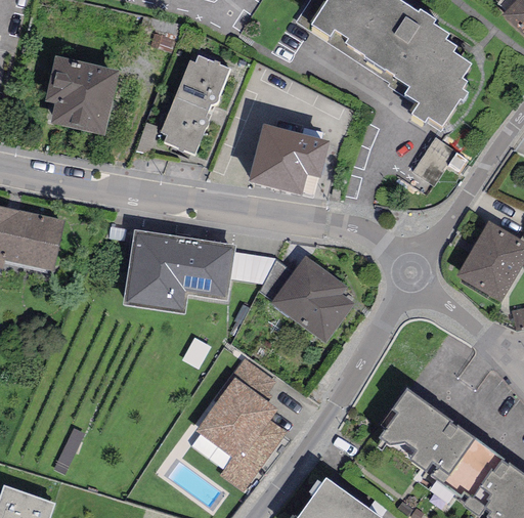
[(306,0),(295,18),(389,80),(388,82),(406,94),(404,97),(418,105),(411,117),(425,125),(428,120),(441,129),(460,100),(463,102),(467,95),(462,91),(467,84),(462,80),(471,66),(452,54),(456,48),(444,41),(448,36),(433,26),(436,22),(420,11),(418,14),(395,0),(306,0)]
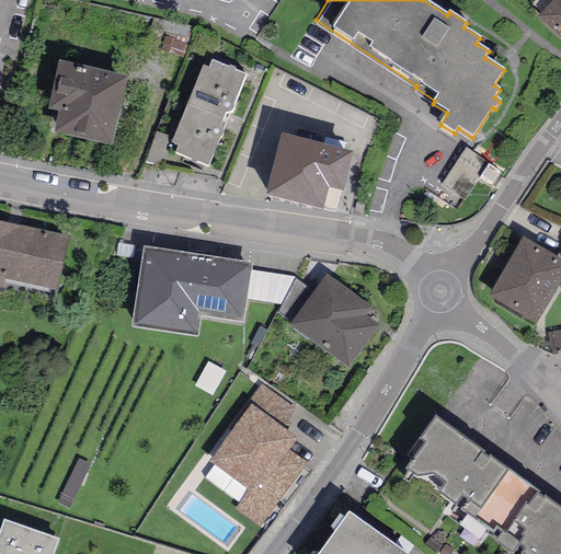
[(534,0),(533,1),(541,9),(537,14),(560,35),(560,0),(534,0)]
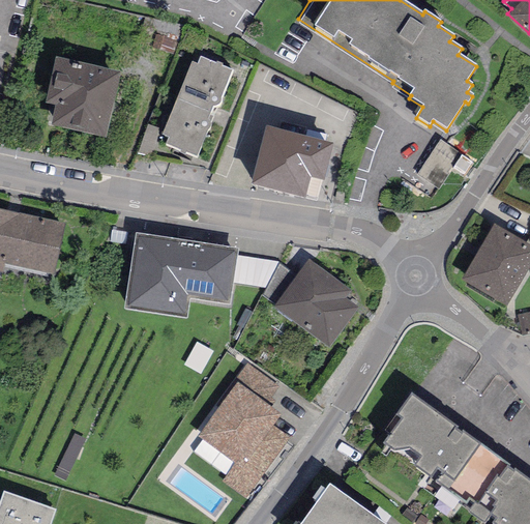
[(120,70),(55,56),(46,100),(56,103),(51,123),(106,136),(120,70)]
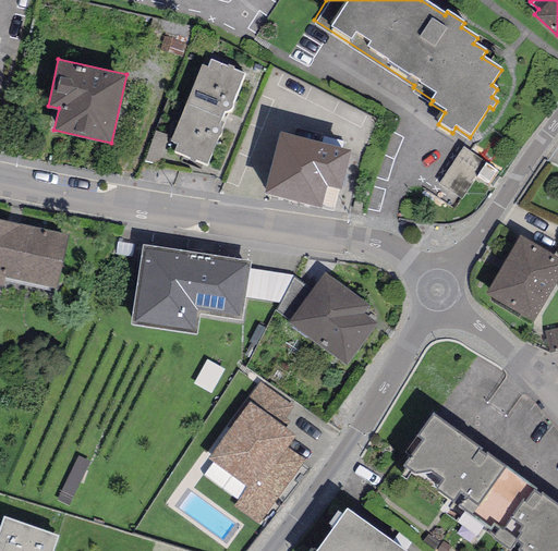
[(244,72),(210,59),(206,65),(202,63),(185,101),(221,115),(225,109),(227,109),(229,108),(230,108),(231,106),(232,103),(232,102),(232,100),(244,72)]
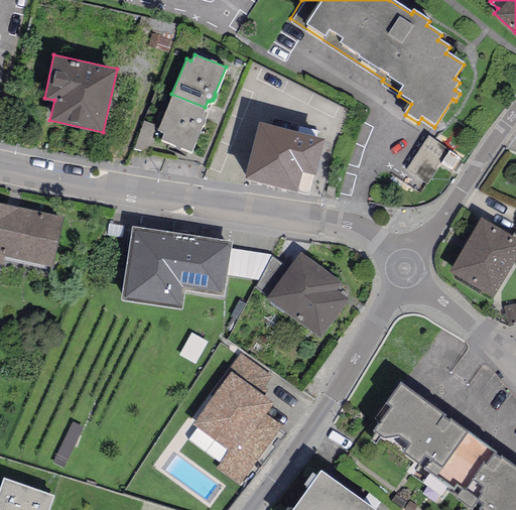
[(205,107),(171,94),(157,128),(163,131),(160,137),(190,148),(201,124),(203,123),(204,121),(205,120),(205,117),(205,115),(203,113),(205,107)]
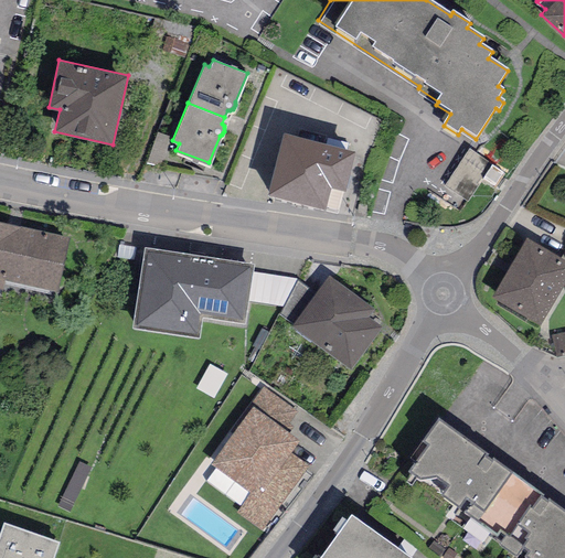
[(169,131),(157,128),(148,158),(160,161),(169,131)]
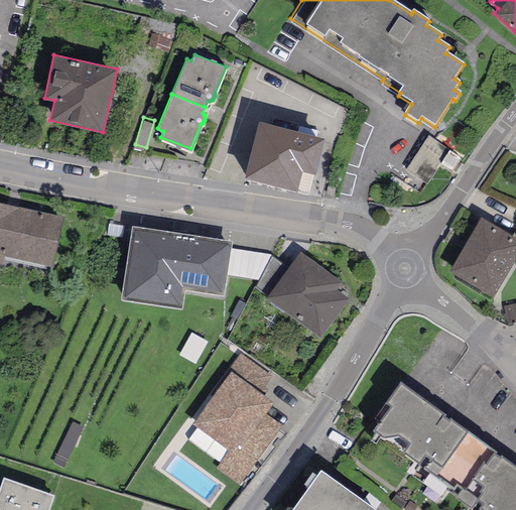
[(323,140),(258,125),(245,179),(297,193),(302,172),(313,175),(323,140)]
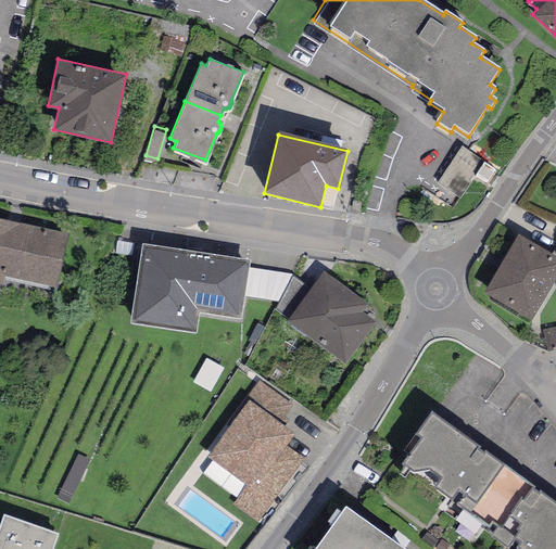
[(483,156),(462,141),(438,179),(459,193),(483,156)]
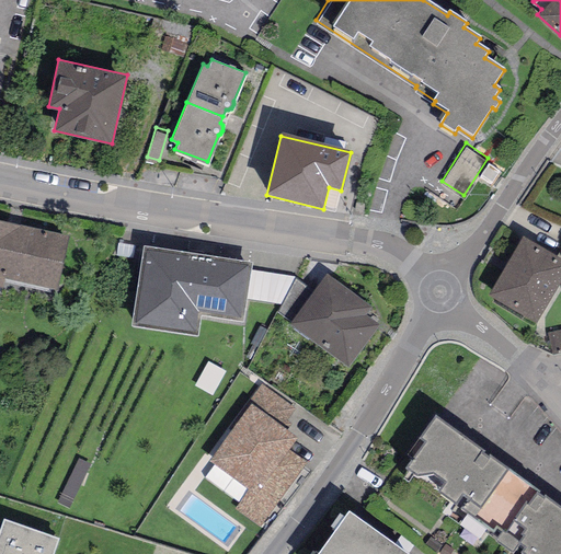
[(68,232),(0,217),(0,286),(2,287),(4,277),(57,288),(68,232)]
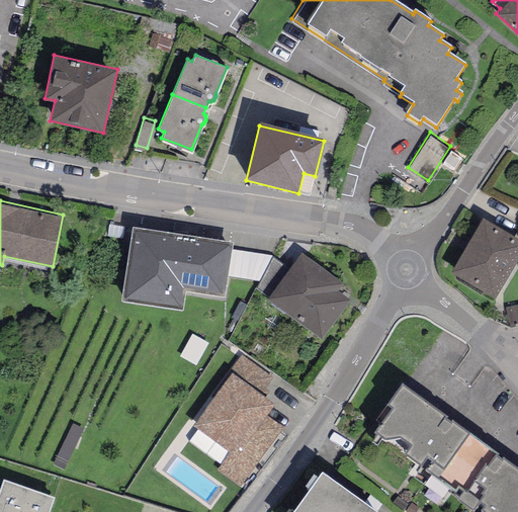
[(517,237),(482,217),(450,271),(495,296),(517,256),(517,237)]
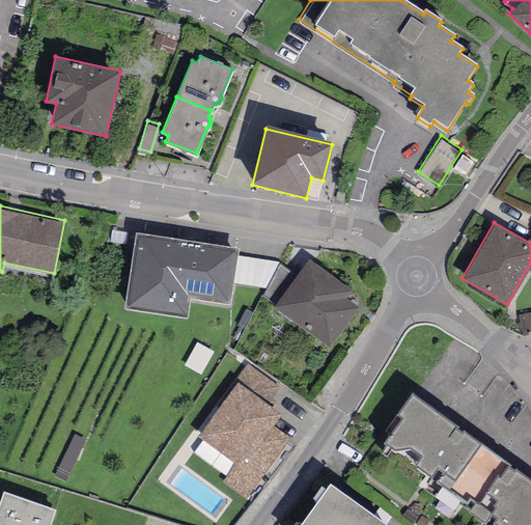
[(239,247),(136,231),(124,308),(187,318),(190,298),(230,304),(239,247)]
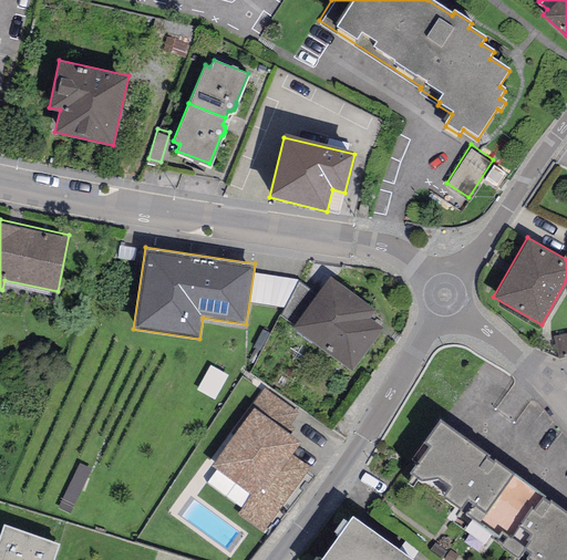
[(375,308),(329,275),(292,325),(351,369),(383,325),(369,315),(375,308)]
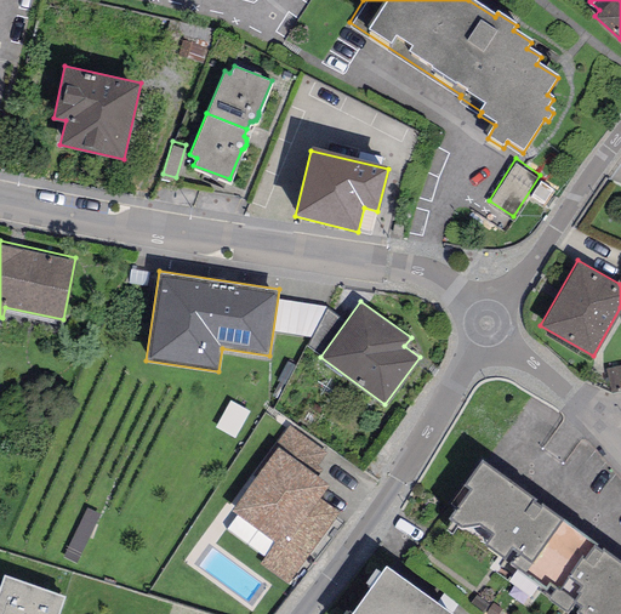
[(620,359),(605,363),(611,388),(620,386),(620,359)]
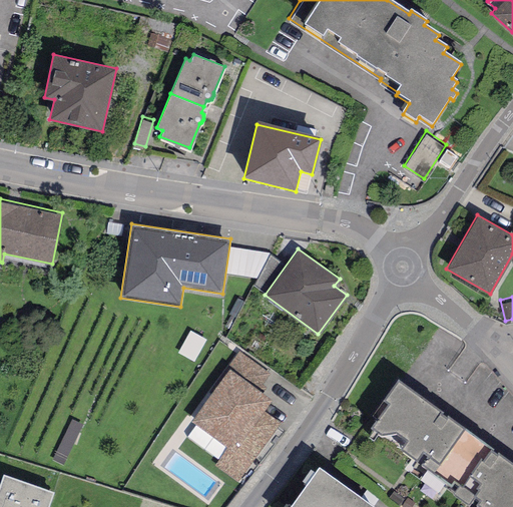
[(269,371),(237,348),(208,388),(212,390),(190,420),(226,446),(214,462),(236,478),(281,419),(265,408),(272,398),(257,388),(269,371)]
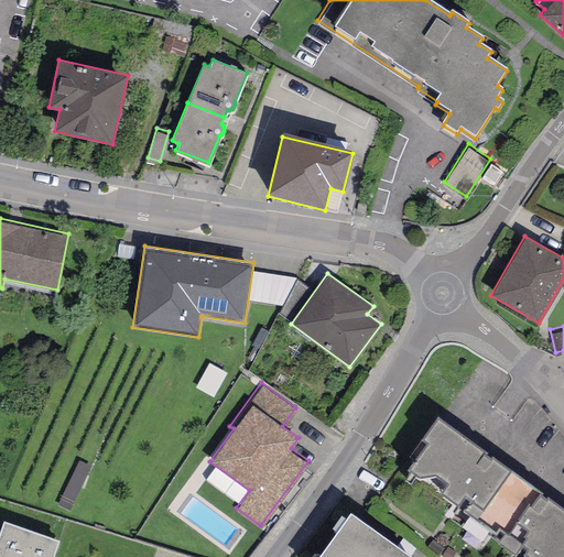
[(457,508),(475,521),(512,470),(440,417),(422,441),(426,445),(409,470),(458,506),(457,508)]
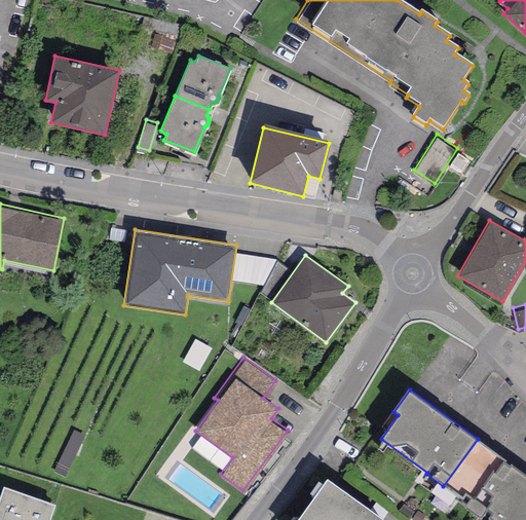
[(86,430),(73,423),(57,458),(70,465),(86,430)]
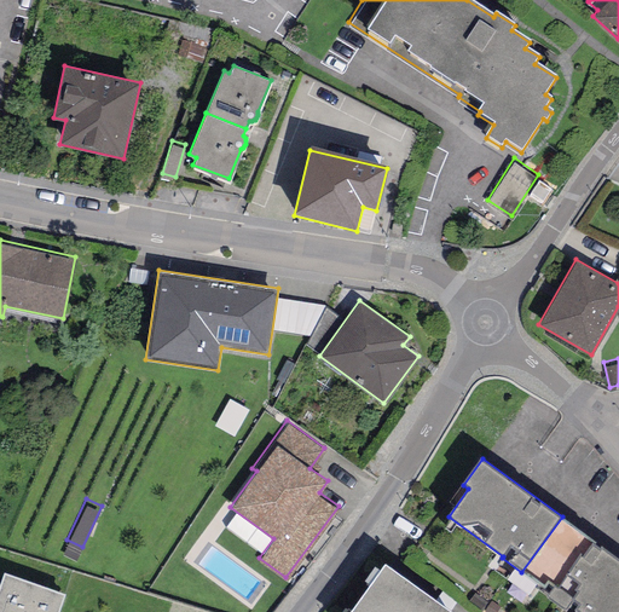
[(618,611),(618,558),(562,517),(521,572),(549,593),(547,595),(566,610),(570,605),(578,611),(618,611)]
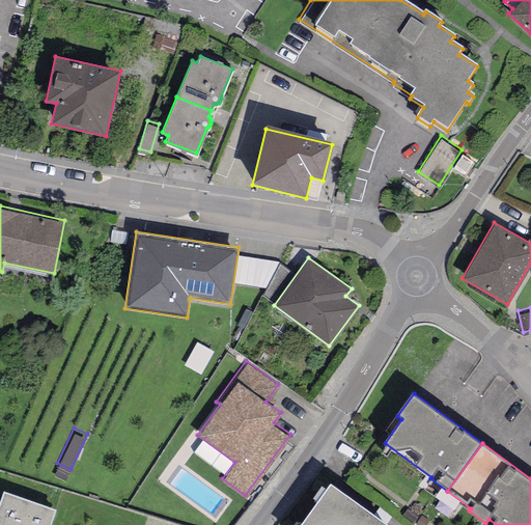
[(383,524),(330,486),(301,524),(383,524)]
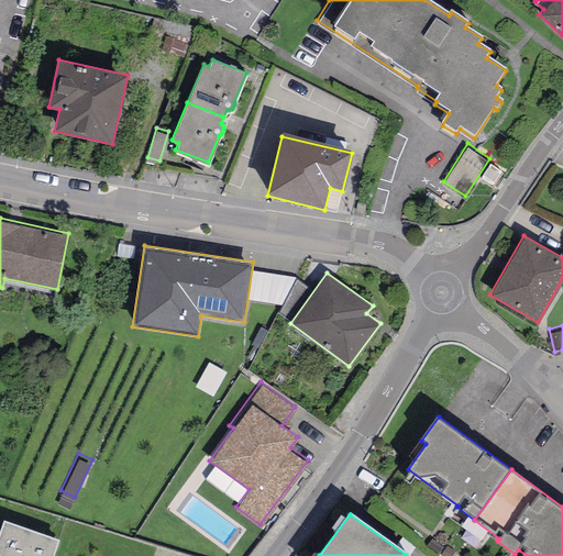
[(53,555),(59,538),(2,520),(0,524),(0,555),(53,555)]
